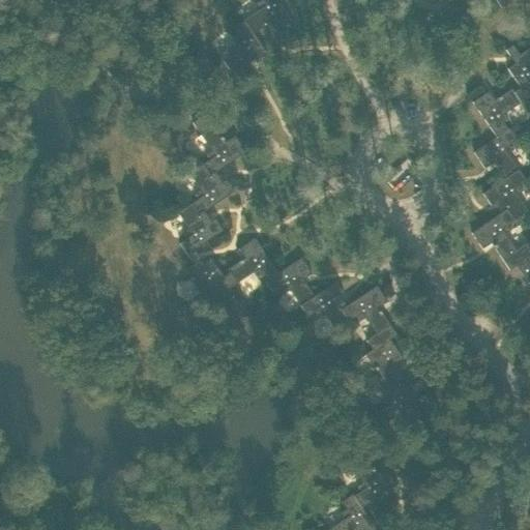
[(259,0),(264,7),(243,21),(254,34),(269,24),(275,32),(292,22),(276,0),(259,0)]
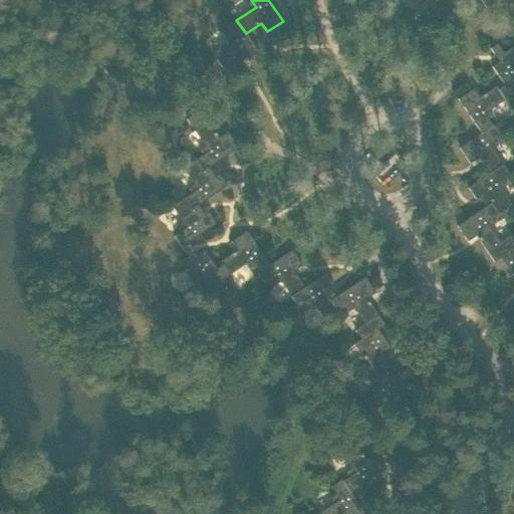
[(246,33),(236,20),(224,28),(232,41),(213,54),(222,68),(232,61),(235,65),(246,58),(248,62),(260,55),(246,33)]
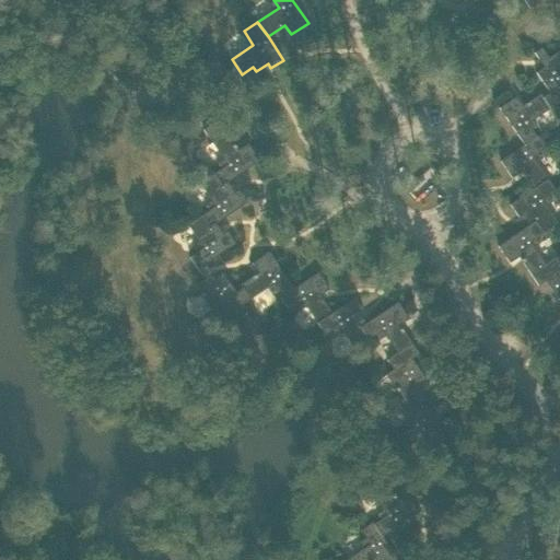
[(549,93),(543,97),(550,109),(559,102),(559,58),(557,54),(548,60),(540,49),(534,54),(544,68),(536,73),(549,93)]
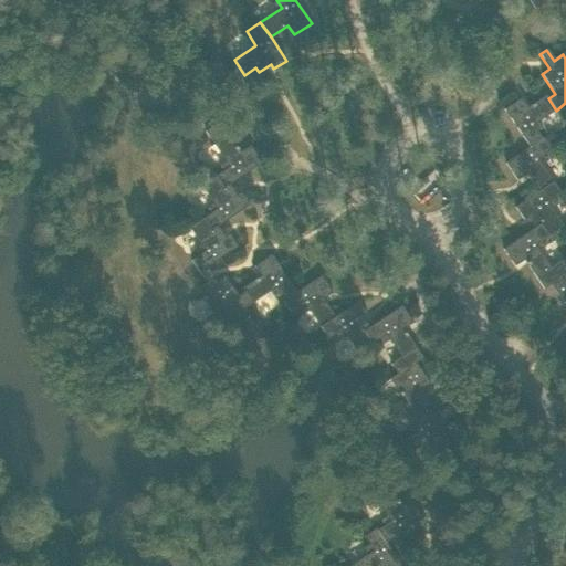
[(504,109),(530,147),(542,139),(533,126),(556,111),(548,98),(546,95),(527,107),(522,98),(504,109)]
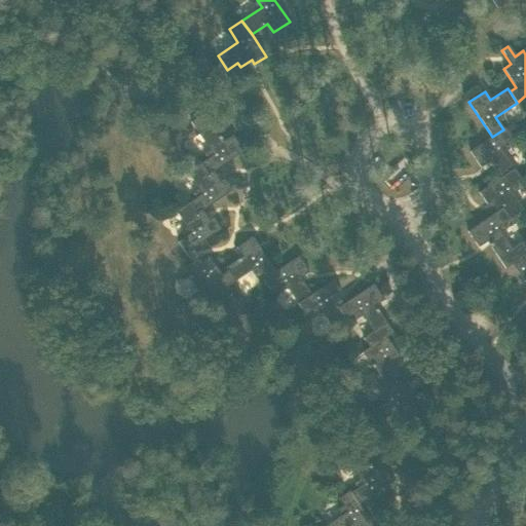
[(213,155),(199,164),(214,186),(220,182),(214,172),(243,152),(232,136),(224,142),(204,113),(190,122),(213,155)]
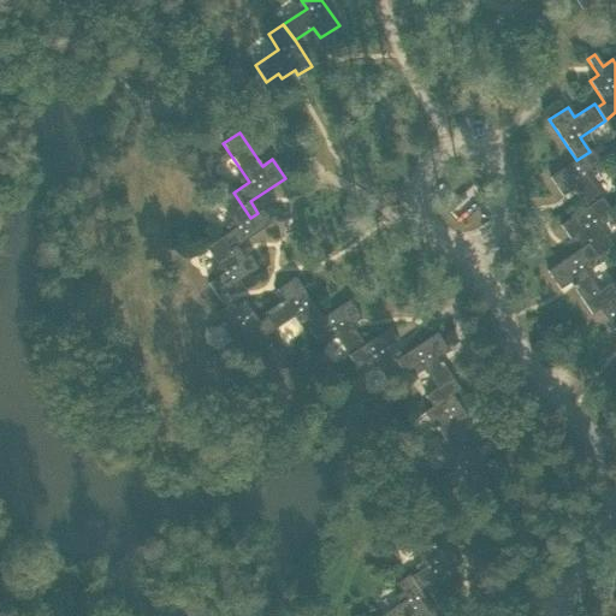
[(573,190),(586,209),(602,199),(585,175),(598,165),(590,152),(576,160),(550,178),(562,196),(573,190)]
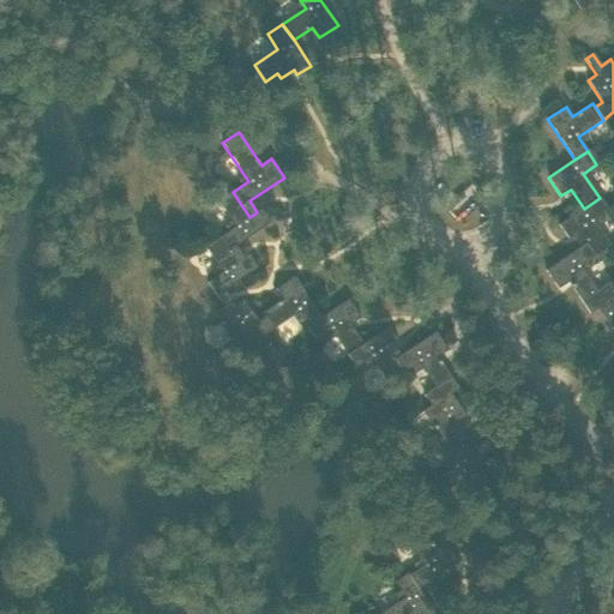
[(235,229),(221,238),(236,263),(244,258),(236,246),(271,223),(262,209),(257,212),(250,217),(233,192),(217,202),(235,229)]
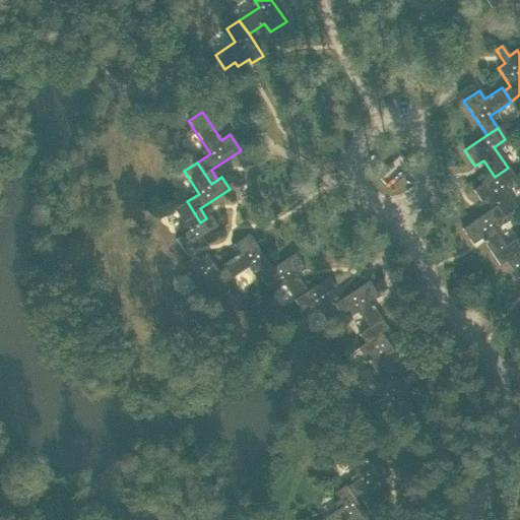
[(480,202),(484,199),(489,196),(504,218),(517,209),(503,188),(516,180),(508,168),(495,177),(473,191),(480,202)]
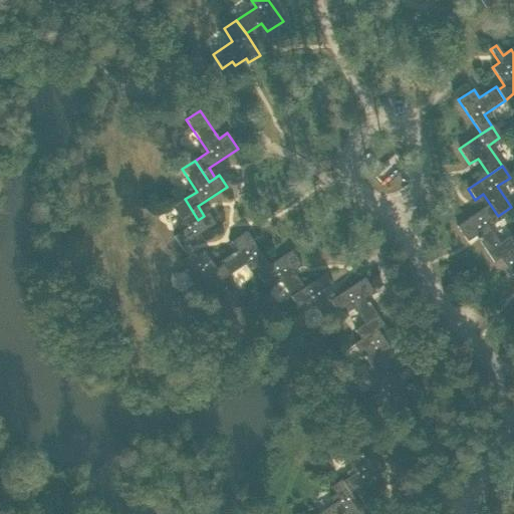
[(476,237),(487,252),(499,244),(486,224),(498,216),(483,194),(479,197),(486,207),(457,227),(467,242),(476,237)]
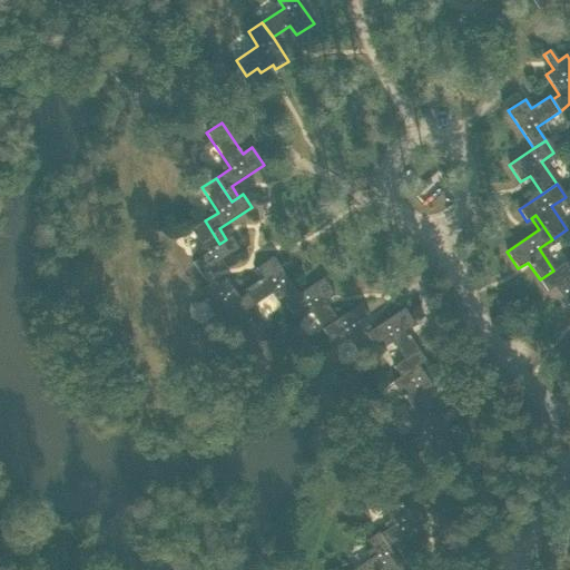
[(192,264),(200,277),(209,272),(208,269),(239,249),(231,236),(226,239),(219,244),(205,220),(189,231),(205,255),(192,264)]
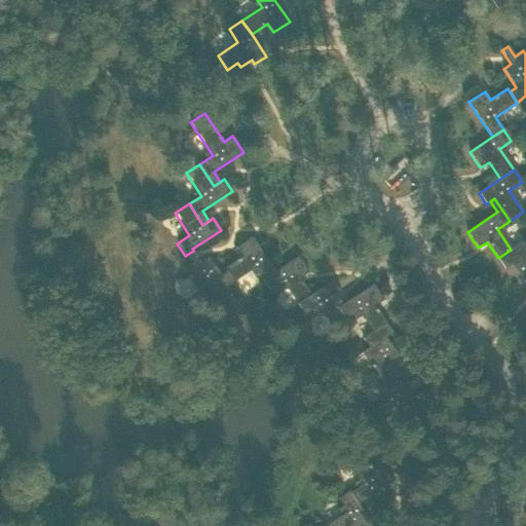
[(256,269),(263,280),(275,271),(253,237),(236,248),(242,257),(226,268),(228,271),(235,283),(256,269)]
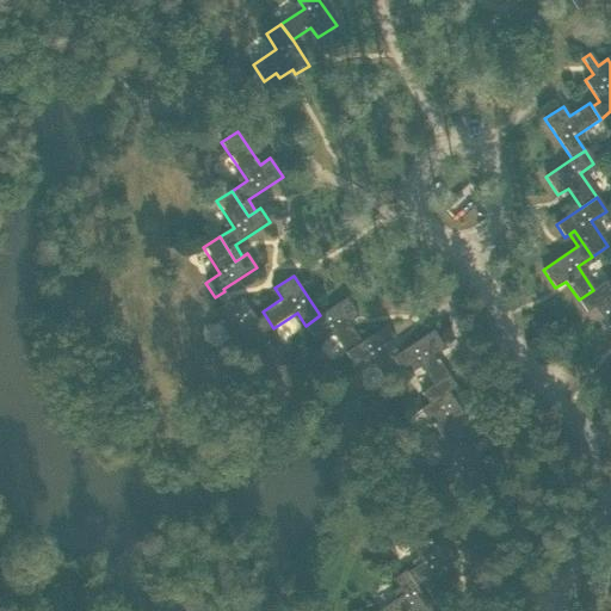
[(610,291),(605,283),(593,290),(579,300),(587,313),(594,307),(609,329),(610,327),(610,291)]
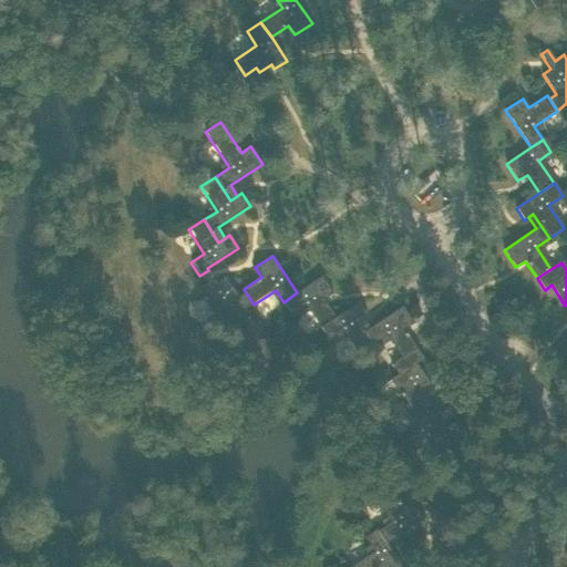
[(227,321),(254,305),(246,292),(239,297),(225,277),(217,282),(208,270),(199,276),(205,285),(196,290),(213,317),(222,311),(227,321)]
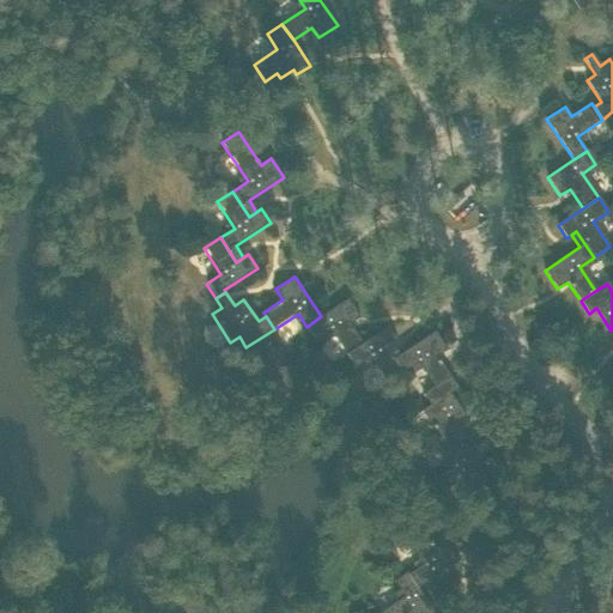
[(332,337),(344,356),(363,344),(350,325),(360,317),(347,299),(321,316),(307,327),(315,340),(323,334),(327,340),(332,337)]
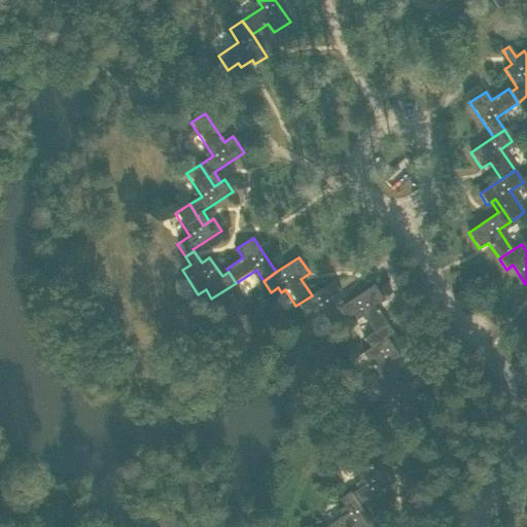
[(332,329),(348,320),(334,299),(338,295),(342,292),(334,281),(312,295),(295,306),(304,318),(319,309),(332,329)]
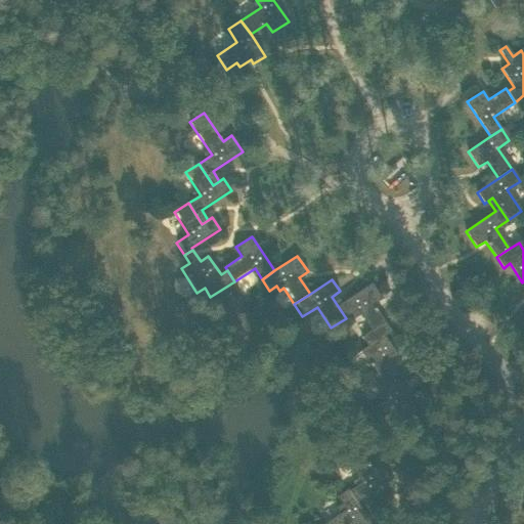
[(356,311),(369,333),(386,322),(374,305),(383,299),(372,284),(342,304),(336,294),(332,297),(346,318),(356,311)]
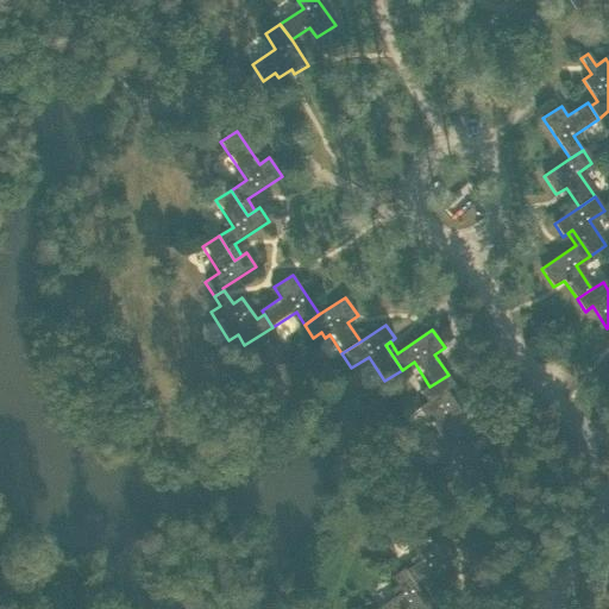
[(419,409),(437,437),(450,428),(457,439),(464,434),(453,419),(463,413),(447,391),(456,385),(449,375),(429,387),(419,394),(426,405),(419,409)]
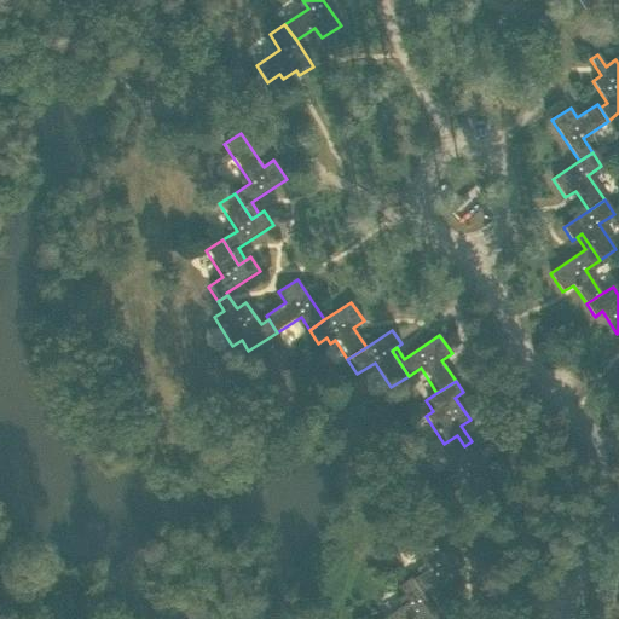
[(457,435),(444,444),(439,447),(455,473),(443,481),(451,495),(493,467),(480,447),(469,455),(464,446),(457,435)]
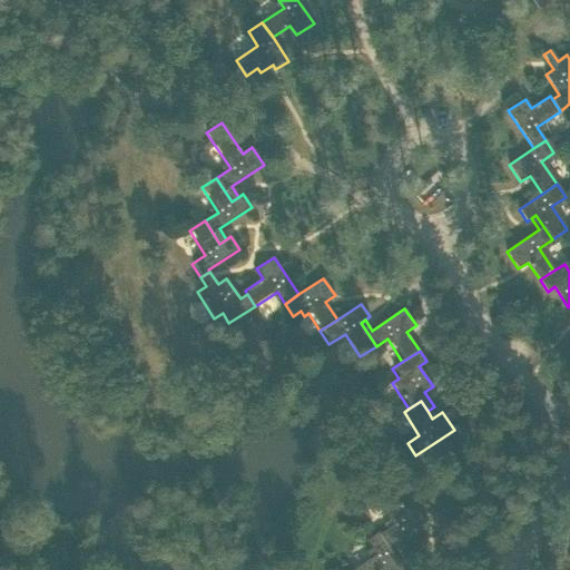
[(392,527),(380,536),(389,547),(426,521),(414,504),(402,512),(390,493),(375,503),(392,527)]
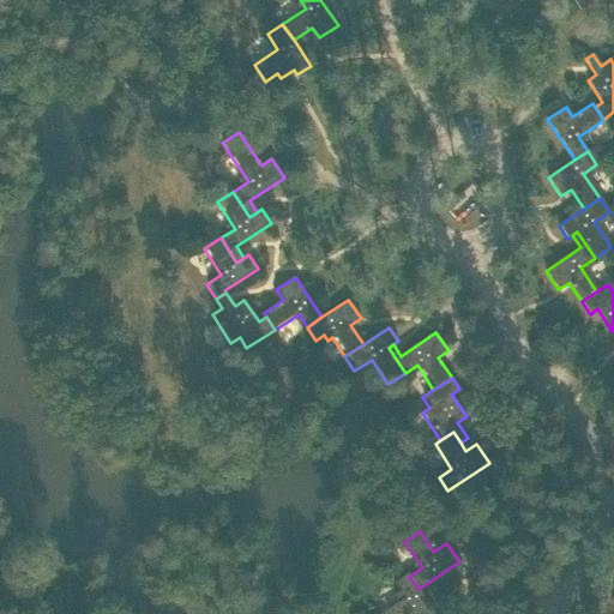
[(404,599),(381,613),(435,613),(419,589),(409,577),(395,585),(404,599)]
